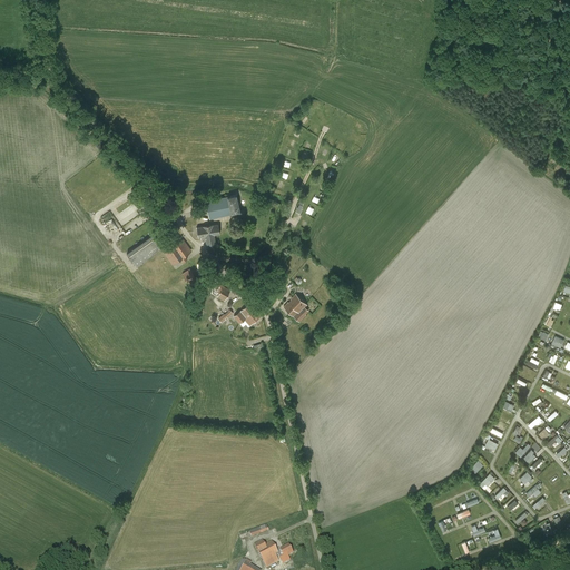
[(306,125),(310,119),(305,116),(301,121),(306,125)]
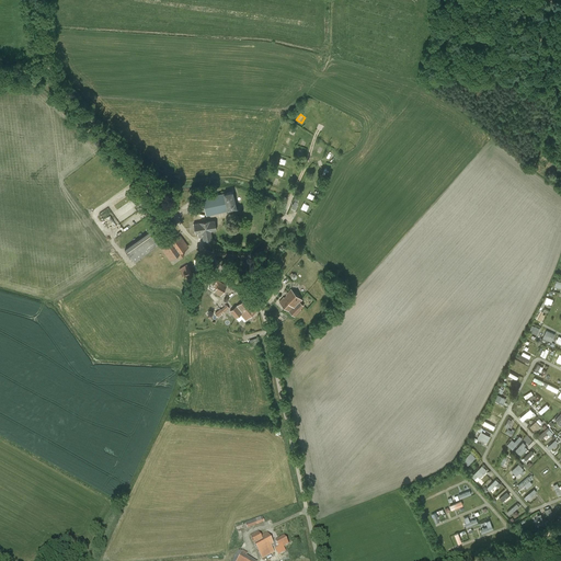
[(207,214),(228,209),(237,207),(233,191),(225,193),(224,193),(221,193),(203,197),(206,209),(207,214)]
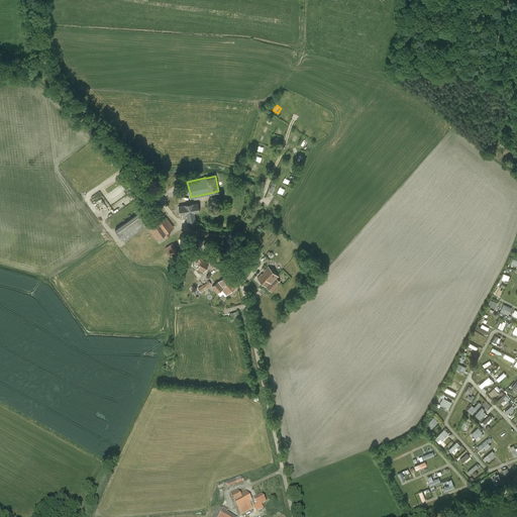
[(150,195),(147,189),(139,193),(142,199),(150,195)]
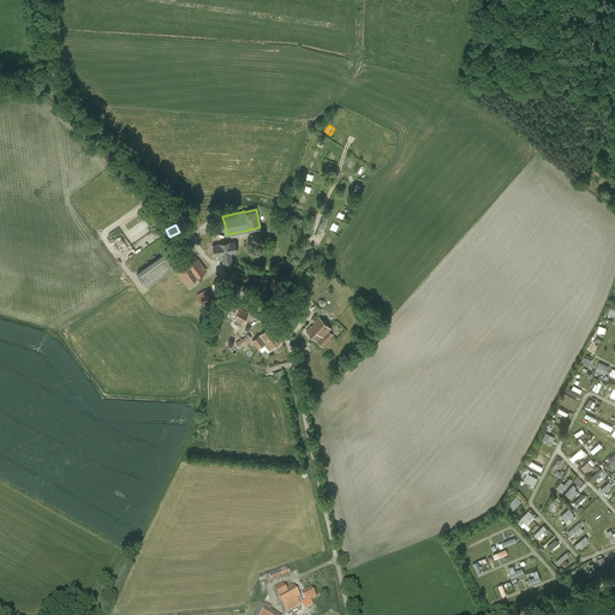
[(222,258),(222,263),(233,262),(232,254),(237,252),(236,242),(213,245),(214,256),(216,256),(218,258),(222,258)]
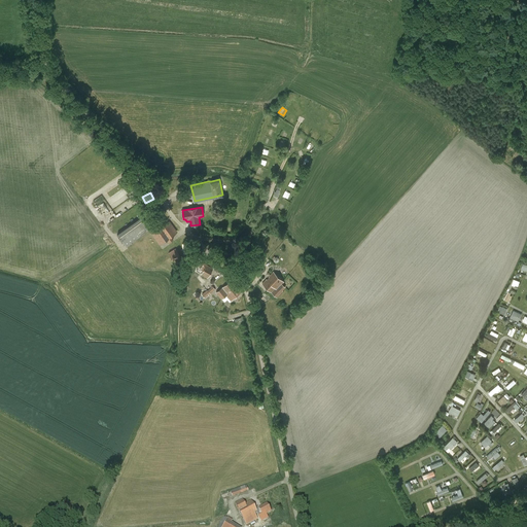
[(150,230),(140,216),(116,234),(127,247),(150,230)]
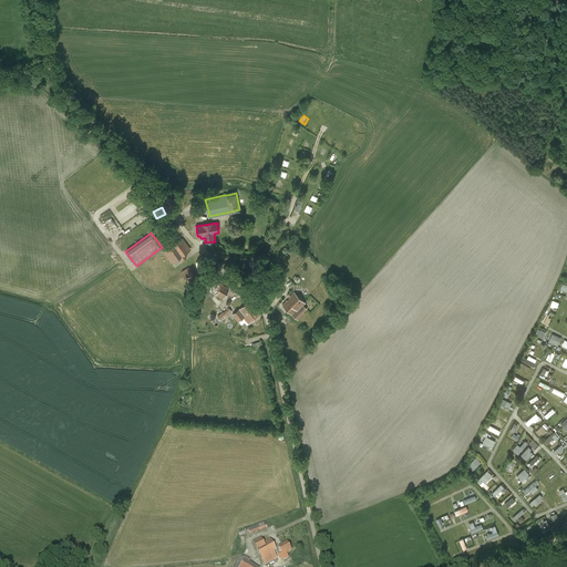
[(176,243),(163,251),(172,264),(179,258),(182,261),(186,258),(184,255),(191,249),(183,238),(176,243)]
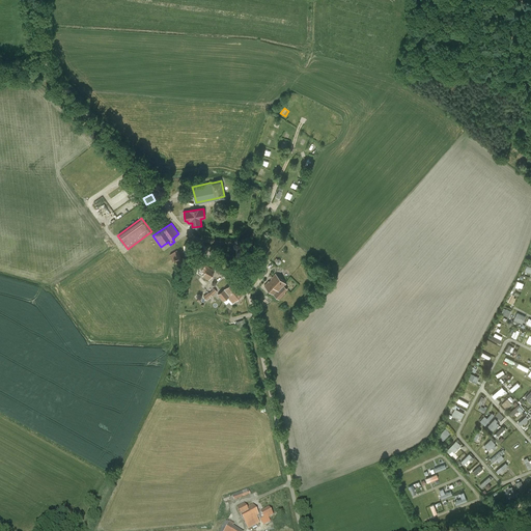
[(169,254),(176,266),(184,260),(177,250),(169,254)]
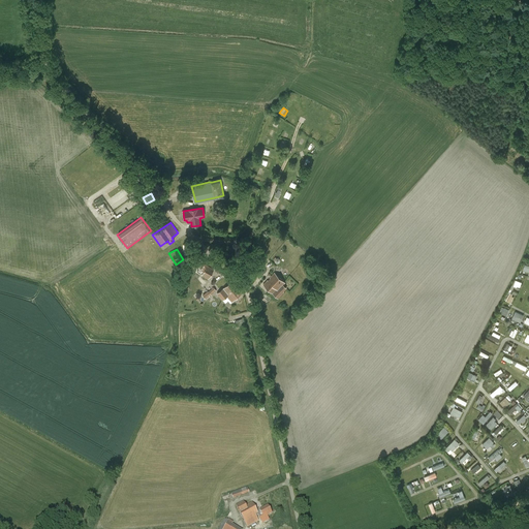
[(247,256),(240,263),(249,272),(251,270),(250,269),(255,265),(247,256)]
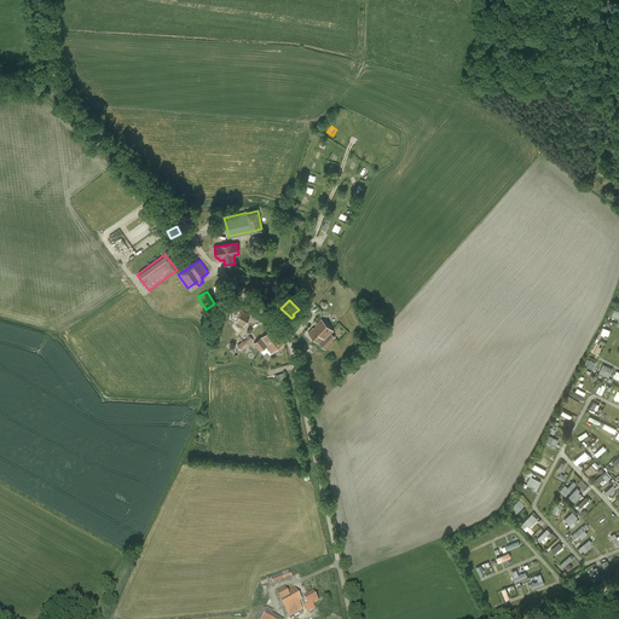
[(249,318),(241,313),(236,323),(244,328),(249,318)]
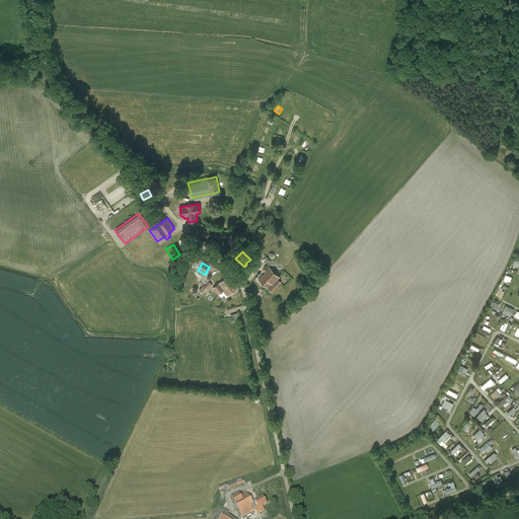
[(258,280),(273,293),(278,287),(278,286),(281,283),(278,280),(280,278),(269,268),(265,273),(266,273),(263,276),(258,280)]
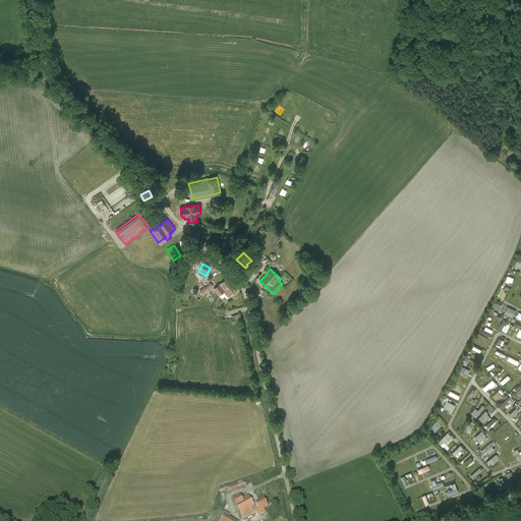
[(239,289),(229,277),(214,289),(219,295),(224,291),(228,297),(239,289)]
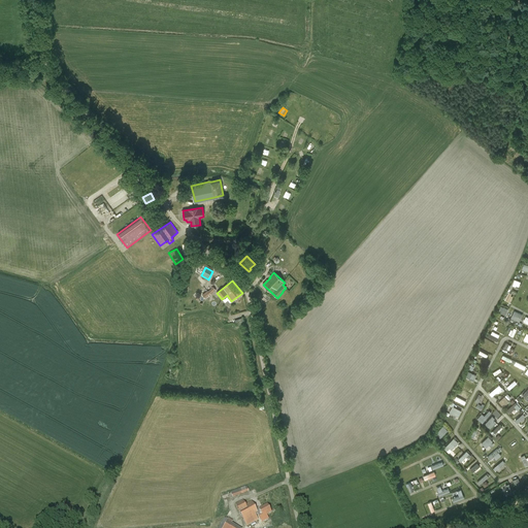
[(212,287),(202,294),(205,298),(216,291),(212,287)]
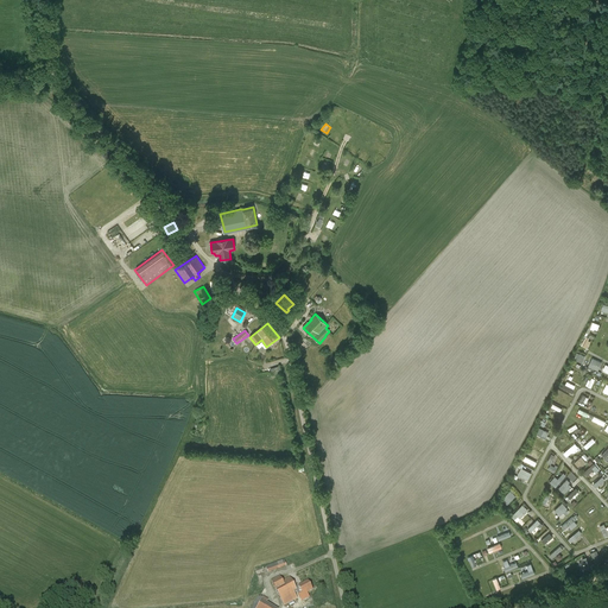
[(584,363),(587,355),(577,353),(575,360),(584,363)]
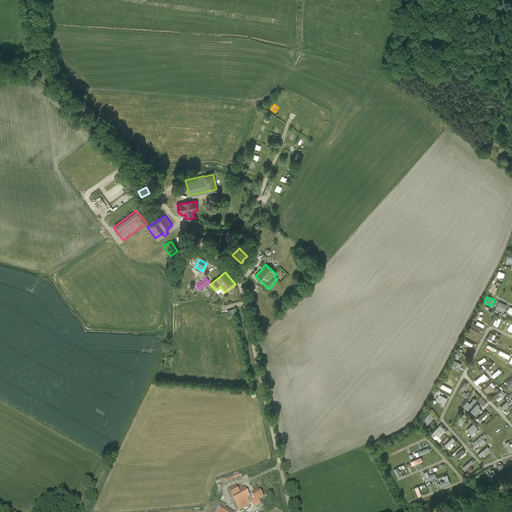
[(500,301),(496,308),(504,312),(508,305),(500,301)]
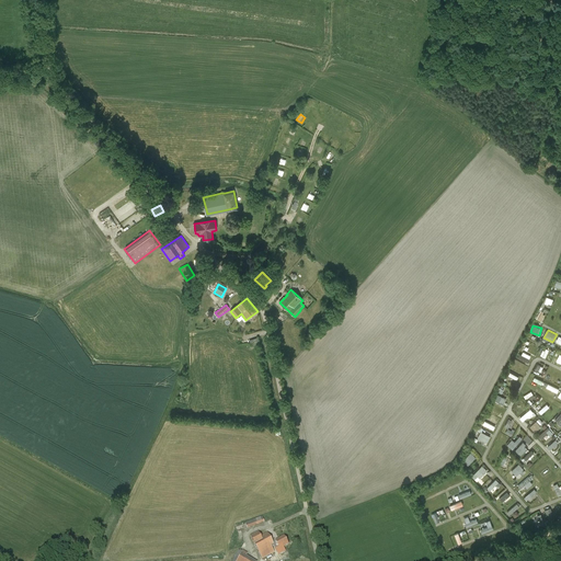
[(259,336),(249,340),(251,346),(261,343),(259,336)]
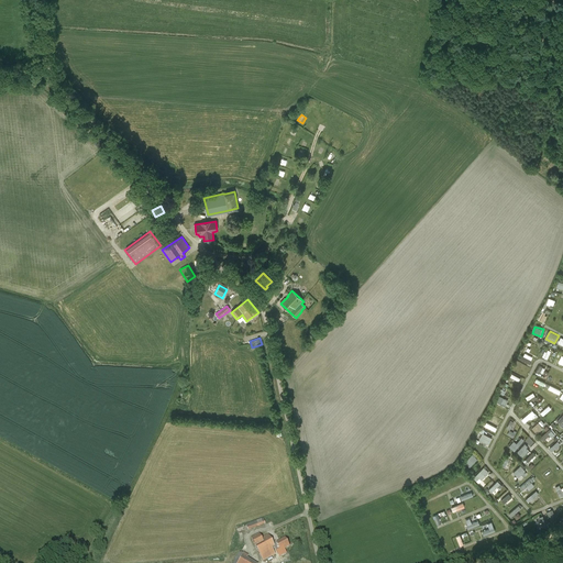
[(518,371),(521,365),(523,367),(526,365),(518,361),(514,368),(518,371)]
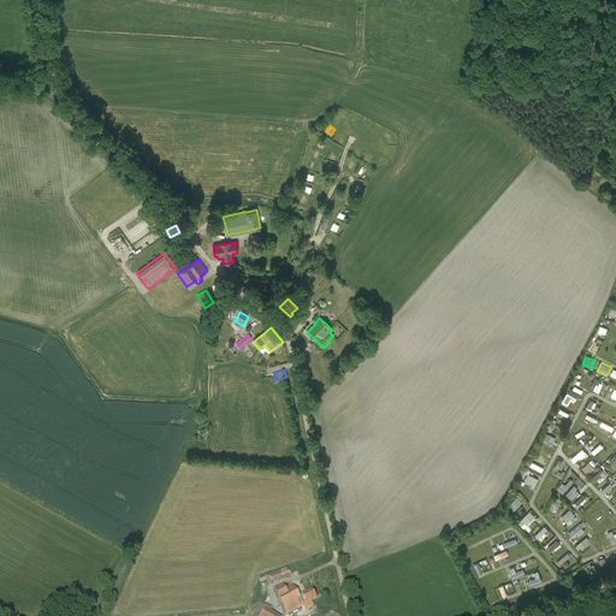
[(591,401),(587,408),(593,410),(597,403),(591,401)]
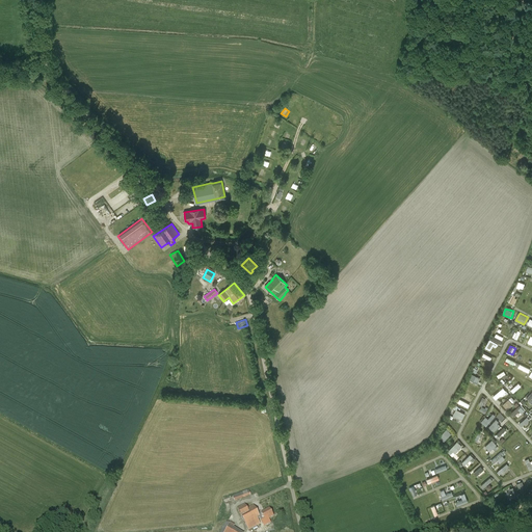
[(499,378),(502,377),(504,380),(508,377),(504,371),(498,375),(499,378)]
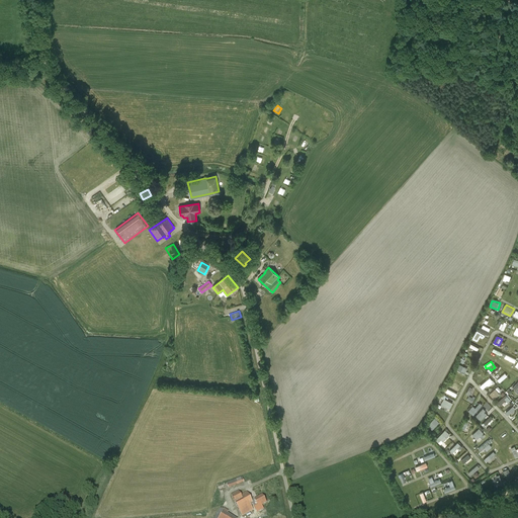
[(459,364),(457,370),(465,373),(468,368),(459,364)]
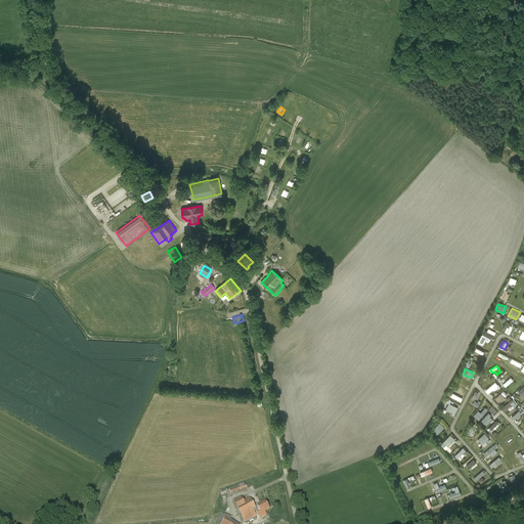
[(485,384),(490,378),(485,374),(480,381),(485,384)]
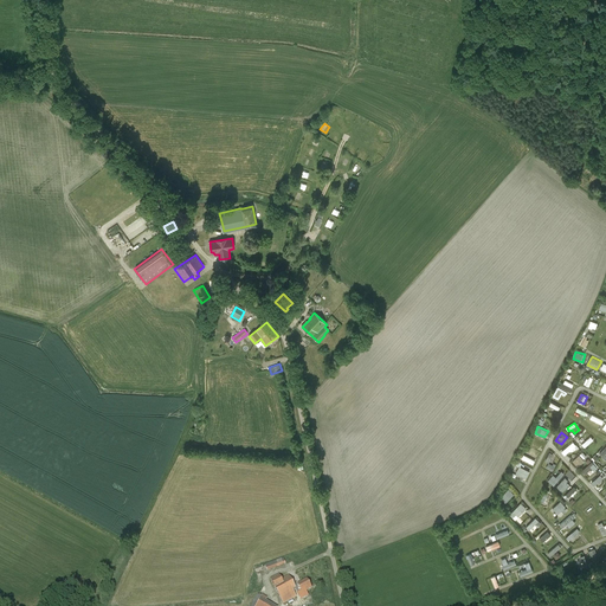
[(591,436),(582,444),(586,447),(594,439),(591,436)]
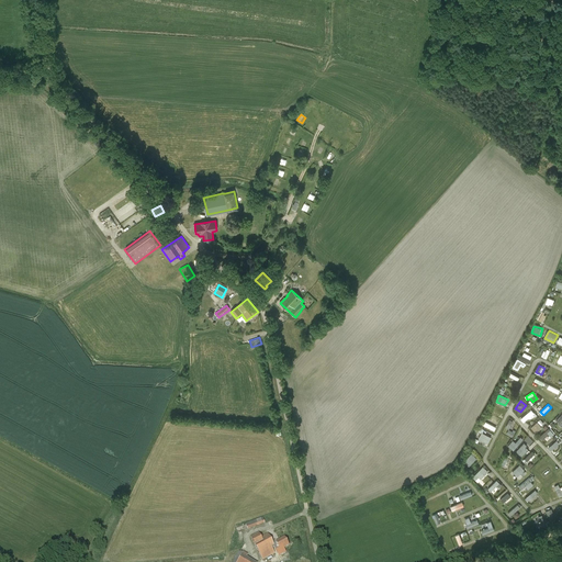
[(521,418),(525,422),(535,413),(531,409),(521,418)]
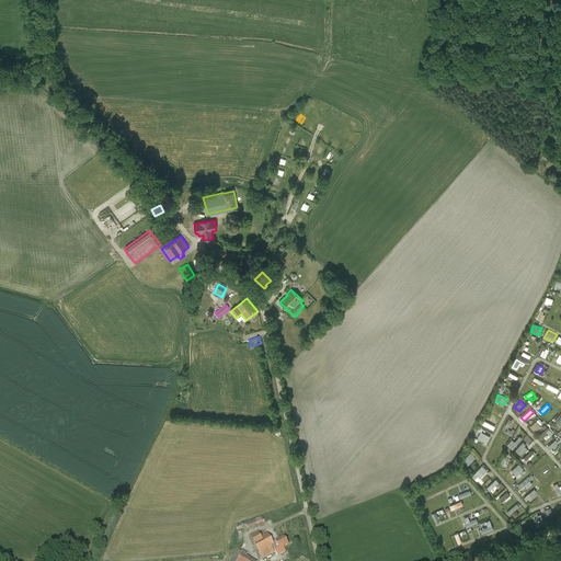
[(491,413),(484,424),(494,430),(497,424),(491,420),(493,415),(491,413)]
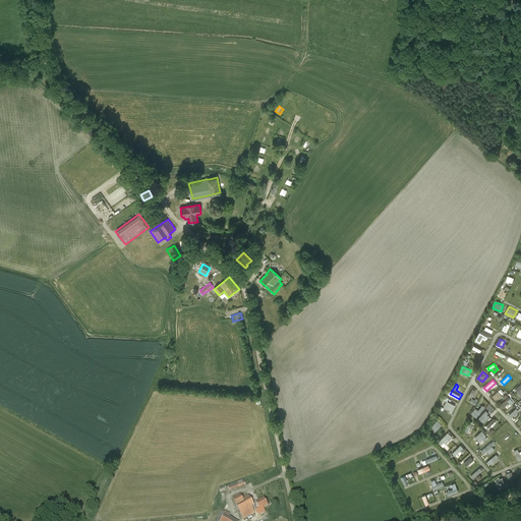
[(499,391),(493,396),(497,401),(503,396),(499,391)]
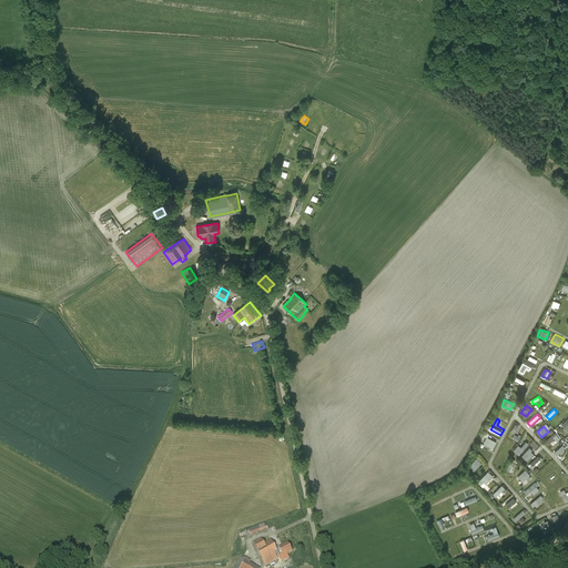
[(546,440),(551,446),(560,438),(556,433),(546,440)]
